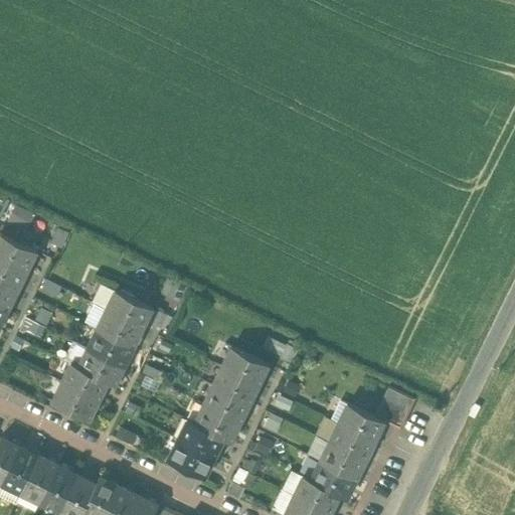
[(13,203),(5,223),(23,230),(32,210),(13,203)]
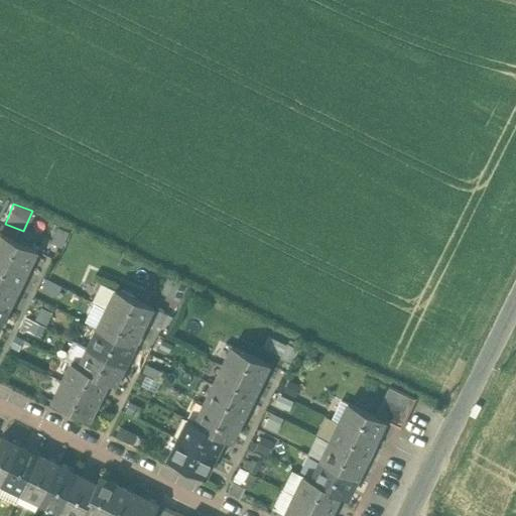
[(60,247),(68,231),(54,226),(48,242),(60,247)]
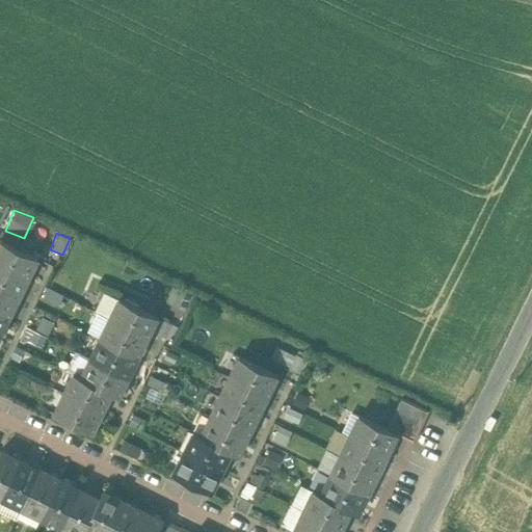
[(0,240),(0,264),(25,276),(34,257),(0,240)]
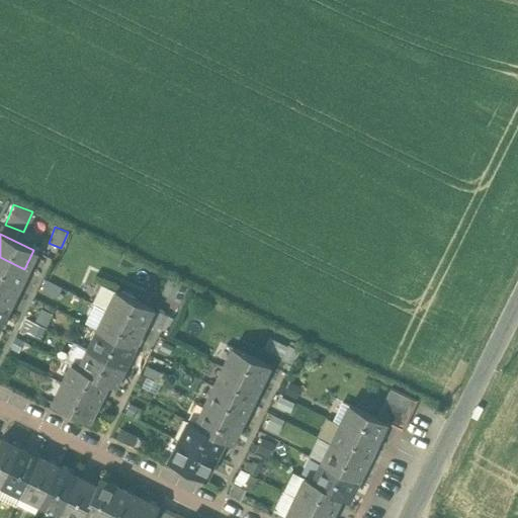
[(0,257),(0,280),(15,287),(24,269),(0,257)]
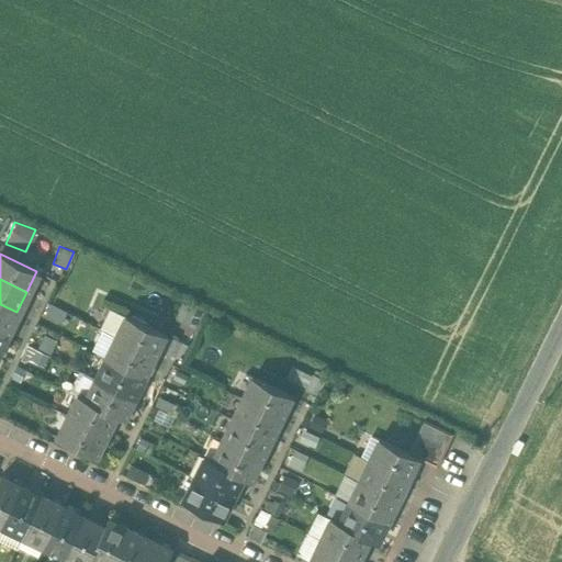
[(48,302),(44,313),(60,321),(66,310),(48,302)]
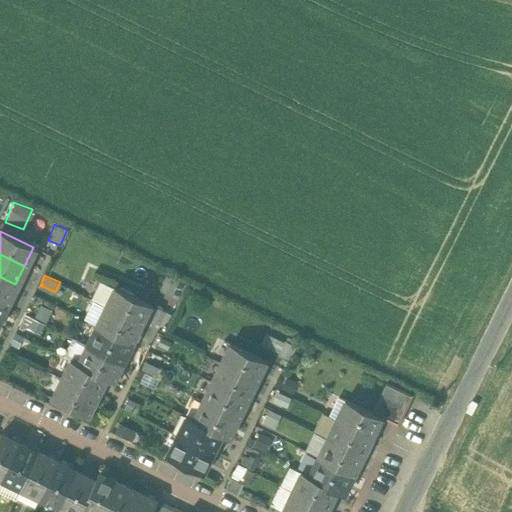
[(0,277),(0,300),(5,303),(15,284),(0,277)]
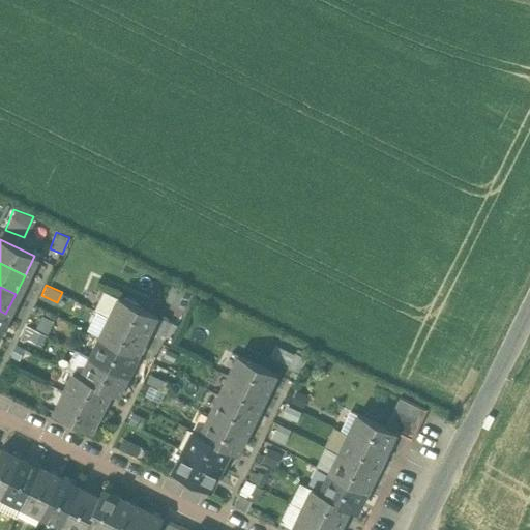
[(118,296),(109,315),(145,333),(154,314),(118,296)]
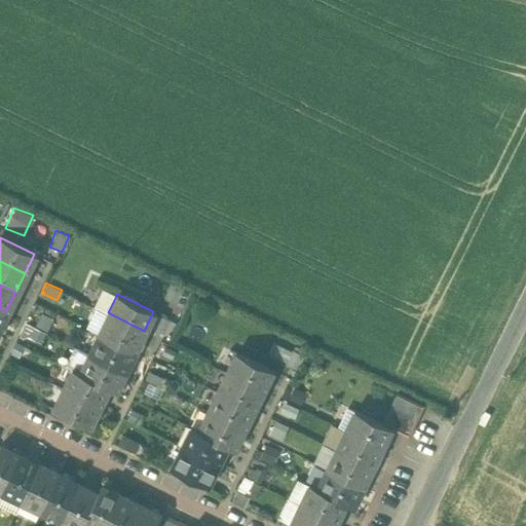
[(108,312),(98,332),(135,349),(144,331),(108,312)]
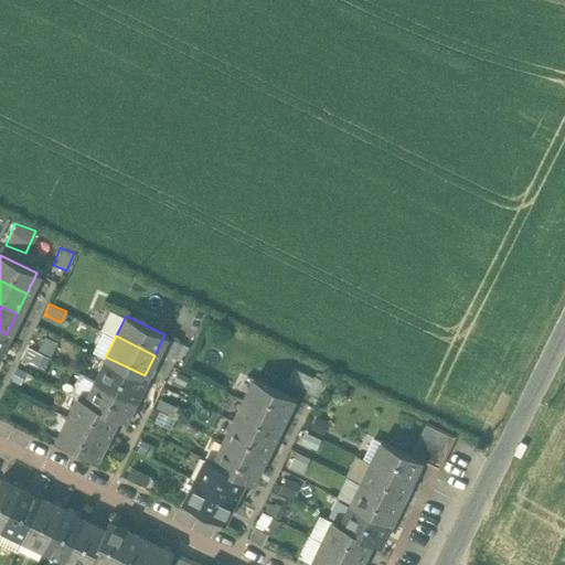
[(44,337),(39,351),(25,345),(20,360),(46,369),(56,341),(44,337)]
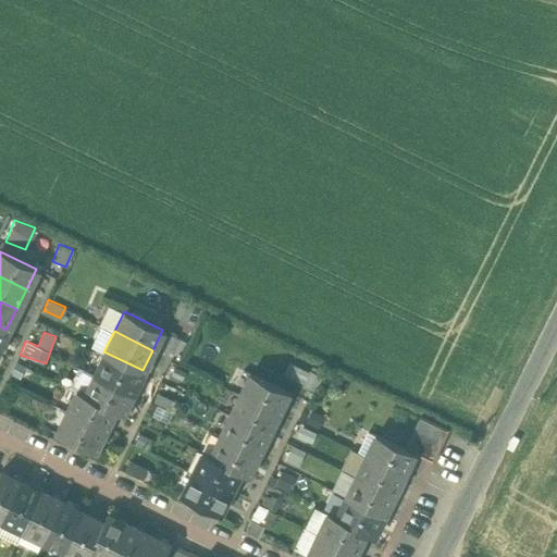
[(103,351),(94,371),(133,391),(143,370),(103,351)]
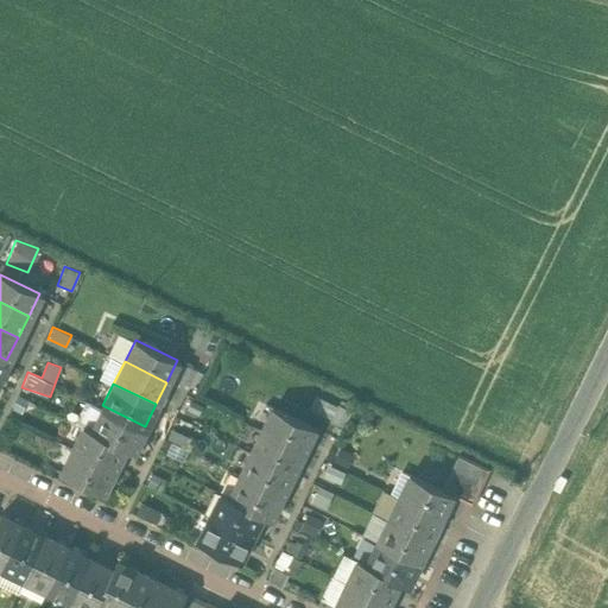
[(10,401),(10,467),(55,466),(54,429),(23,429),(23,401),(10,401)]
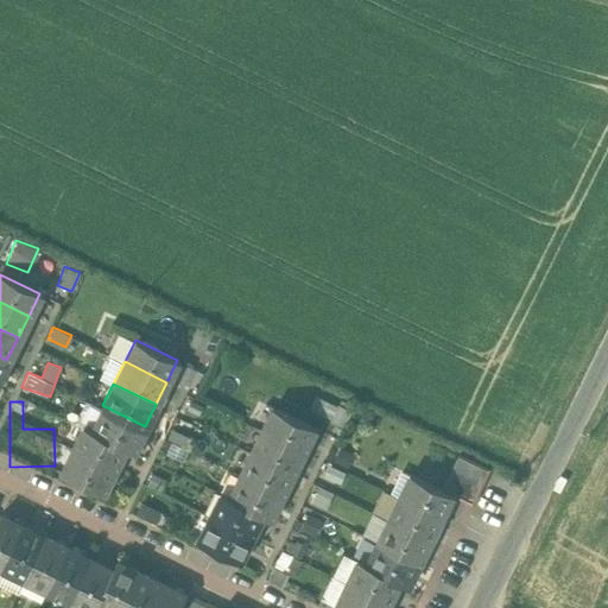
[(102,405),(92,428),(124,444),(134,448),(145,426),(102,405)]
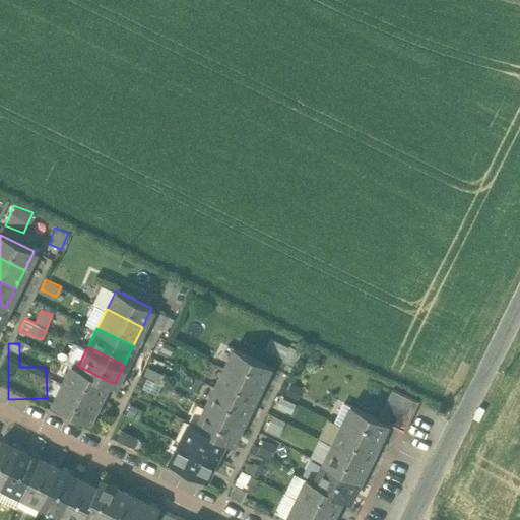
[(235,347),(224,367),(261,384),(270,366),(235,347)]
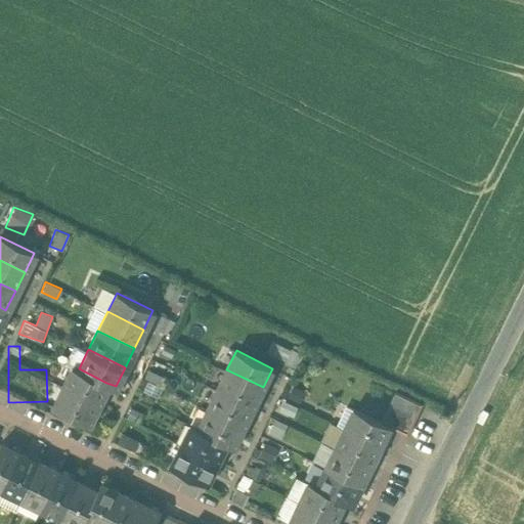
[(72,365),(61,385),(97,402),(106,383),(79,368),(72,365)]
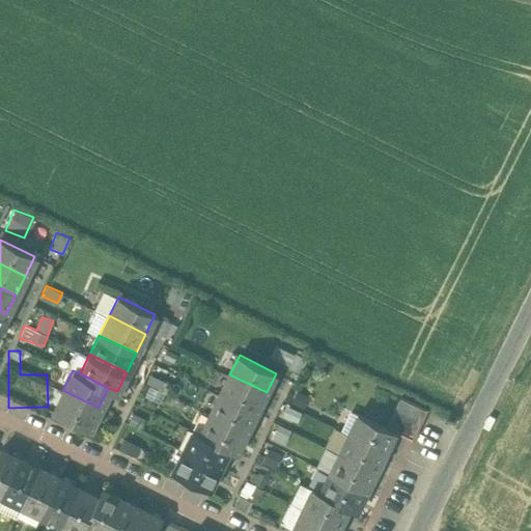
[(229,374),(220,393),(257,412),(267,392),(229,374)]
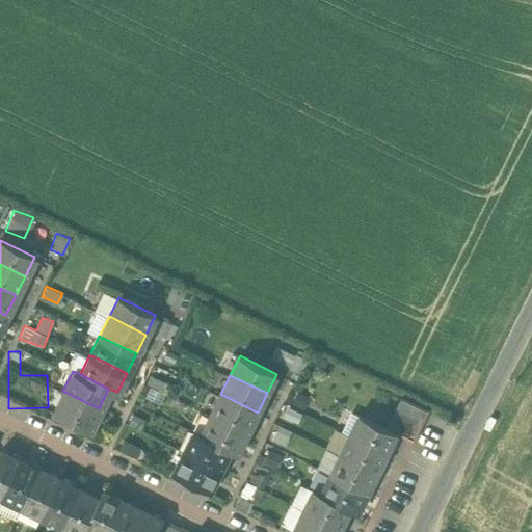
[(62,391),(53,410),(89,428),(99,408),(62,391)]
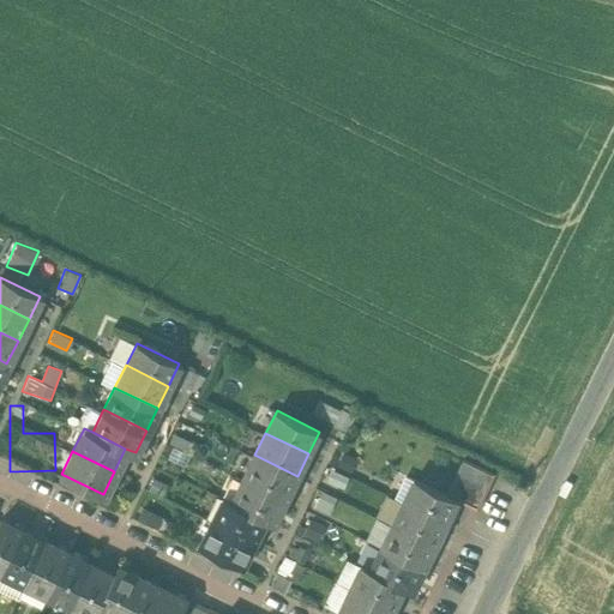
[(254,455),(244,477),(286,498),(298,476),(254,455)]
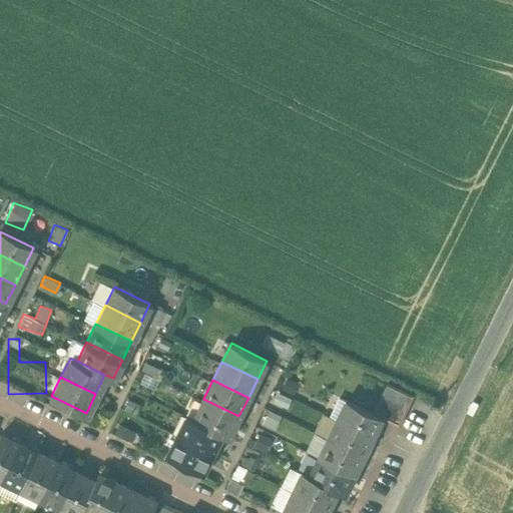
[(375,414),(381,417),(402,426),(416,397),(389,384),(375,414)]
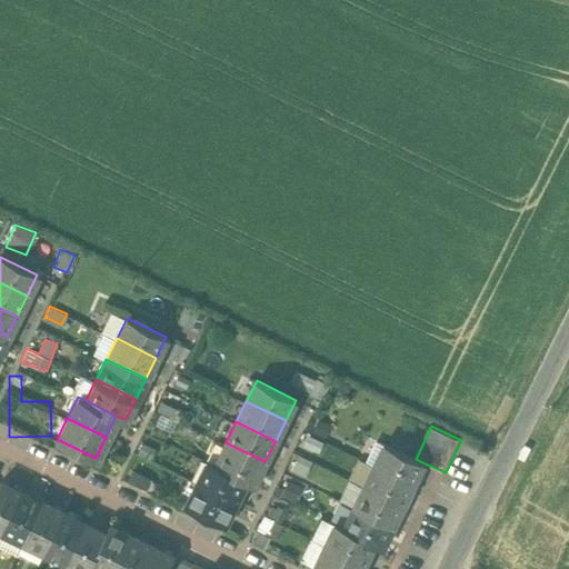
[(226,442),(216,462),(246,478),(255,482),(265,461),(226,442)]
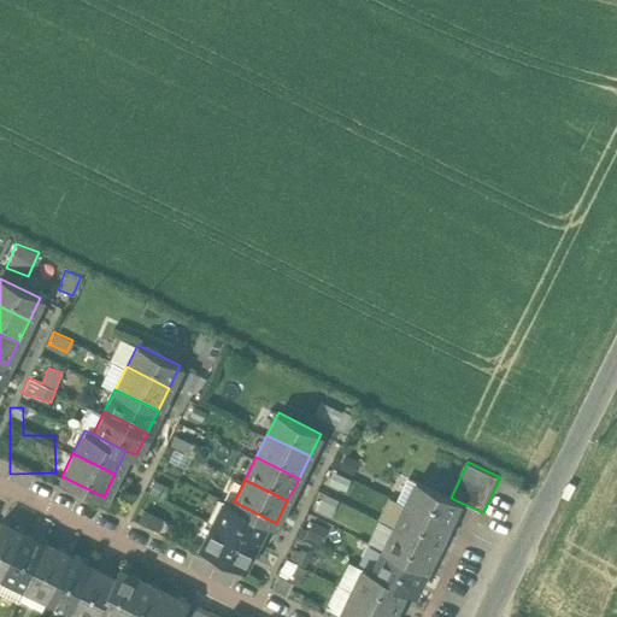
[(415,480),(404,504),(447,526),(458,501),(451,498),(415,480)]
